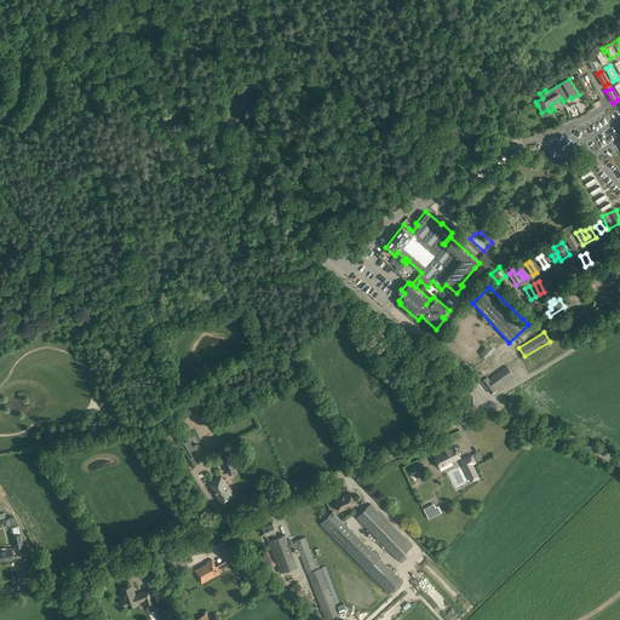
[(495,350),(489,344),(481,354),(487,359),(495,350)]
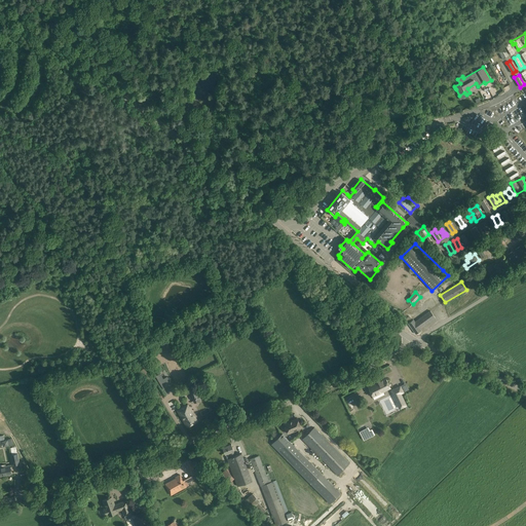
[(405,318),(416,334),(421,330),(420,329),(423,327),(436,318),(435,317),(430,310),(415,322),(413,320),(412,321),(409,316),(405,318)]
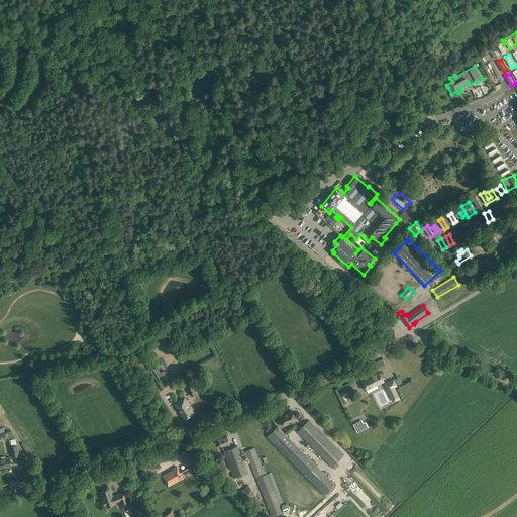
[(153,370),(162,383),(165,381),(163,377),(167,374),(165,371),(161,373),(158,368),(153,370)]
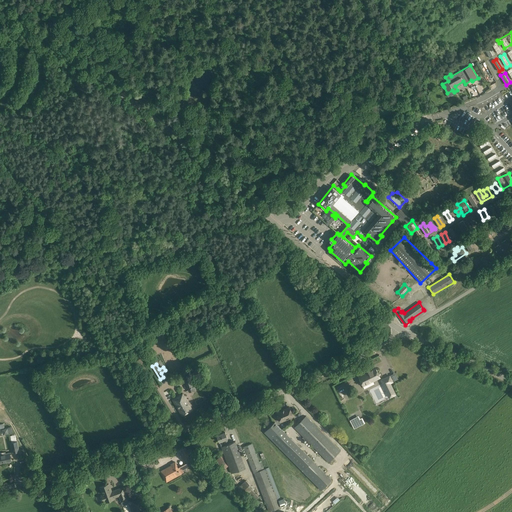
[(379,376),(375,368),(364,374),(365,375),(359,378),(363,386),(373,381),(372,380),(379,376)]
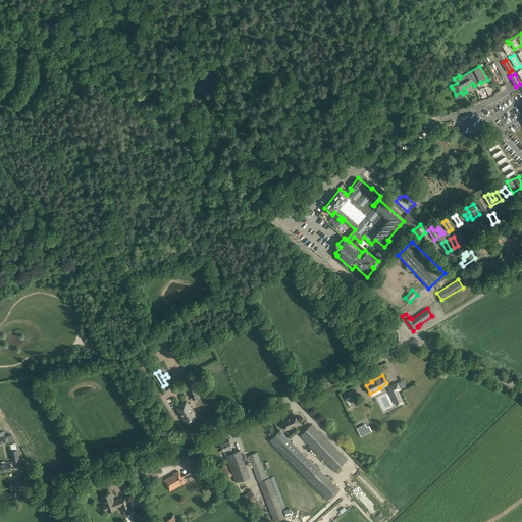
[(401,389),(398,382),(387,387),(397,406),(404,403),(399,390),(401,389)]
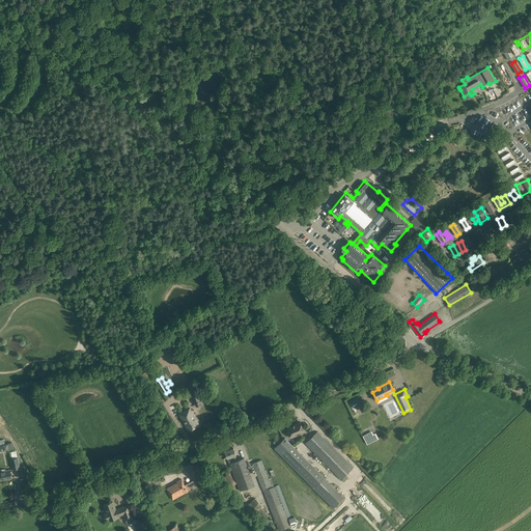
[(202,404),(198,391),(191,393),(196,407),(202,404)]
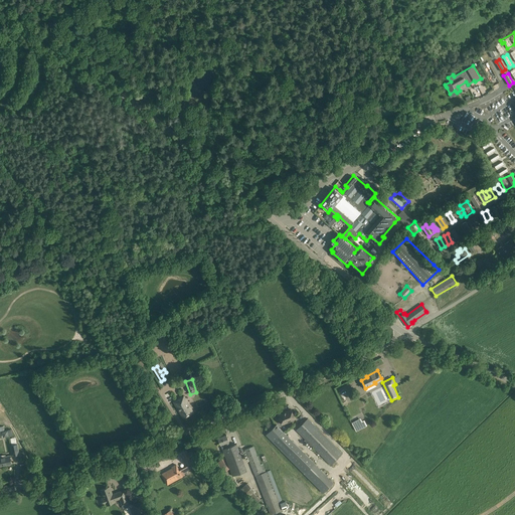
[(188,402),(184,395),(174,401),(183,417),(192,412),(187,403),(188,402)]
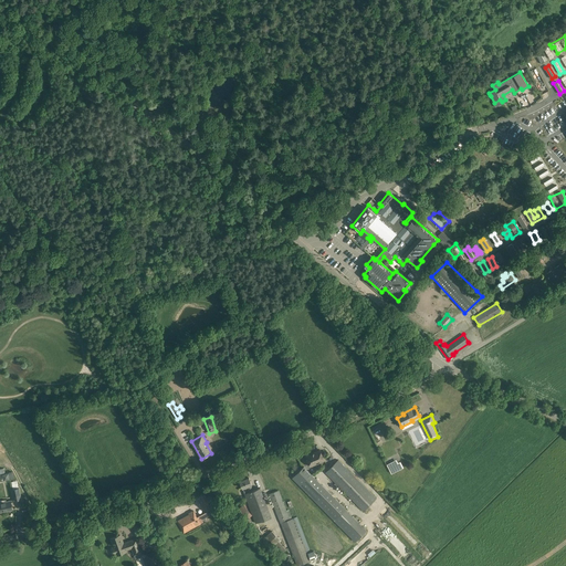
[(324,461),(320,450),(305,456),(311,467),(324,461)]
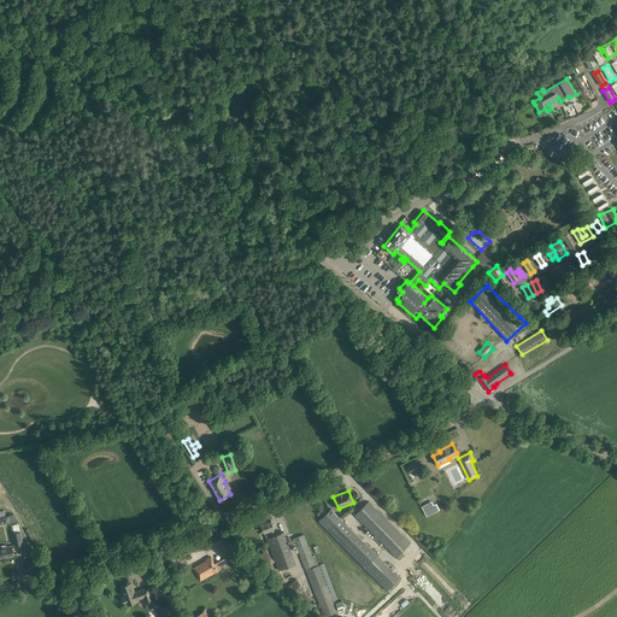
[(410,544),(369,501),(354,516),(397,557),(410,544)]
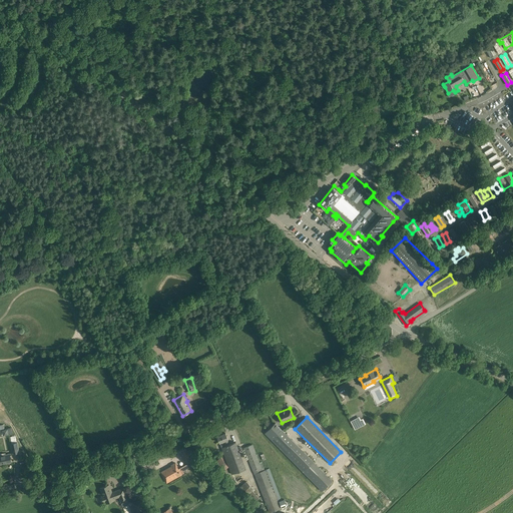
[(364,425),(361,420),(355,423),(353,420),(351,421),(355,430),(364,425)]
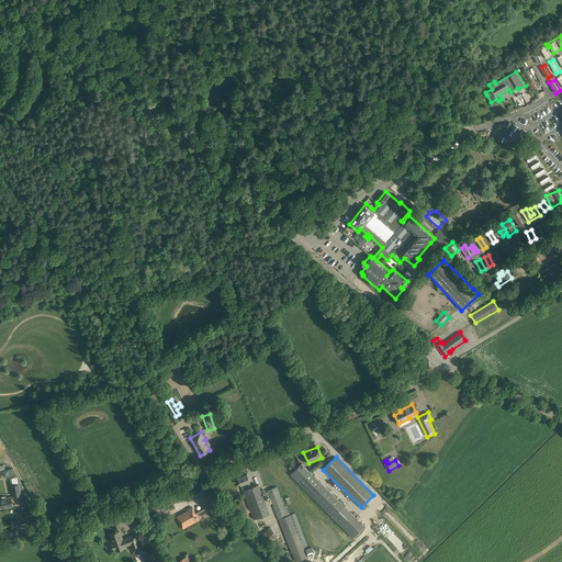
[(290,474),(352,538),(364,527),(302,463),(290,474)]
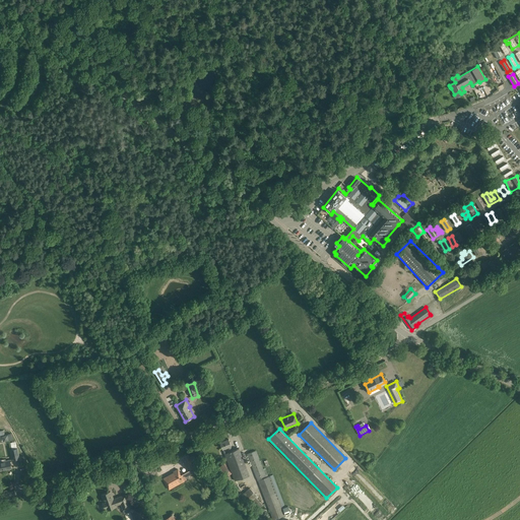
[(233,451),(231,446),(231,445),(229,439),(223,441),(223,440),(220,441),(221,442),(220,442),(224,454),(233,451)]
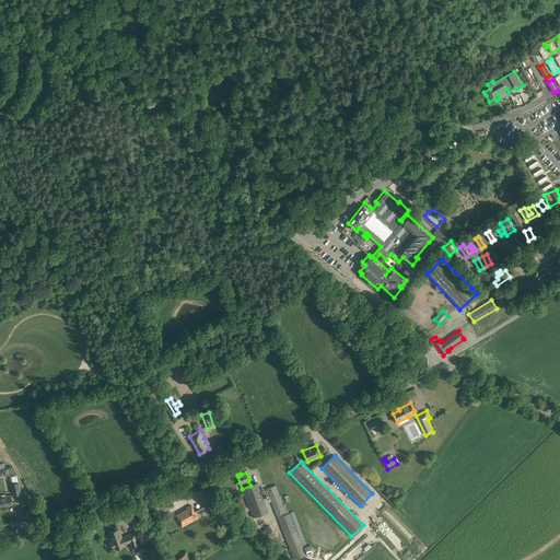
[(21,493),(19,482),(15,483),(12,483),(14,494),(21,493)]
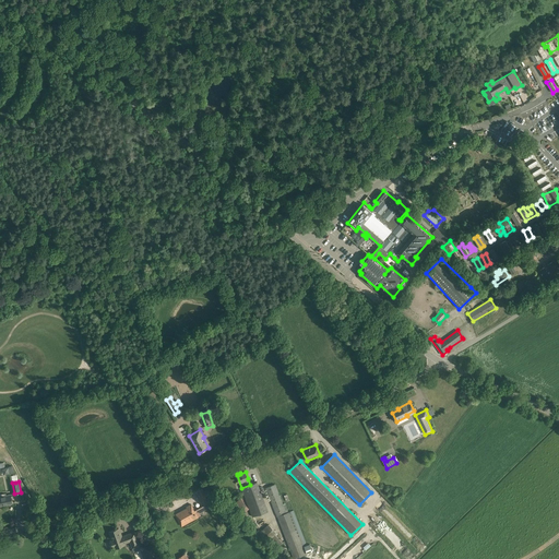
[(250,485),(241,488),(252,516),(268,511),(257,482),(250,485)]
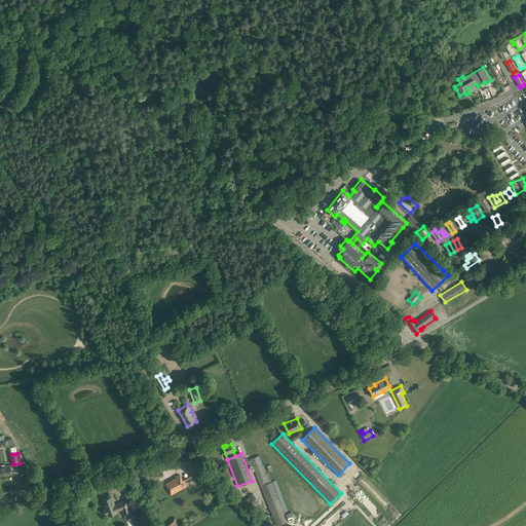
[(291,520),(289,517),(293,516),(291,512),(288,514),(275,482),(273,482),(272,483),(271,482),(269,475),(267,476),(259,455),(250,459),(260,486),(261,486),(276,525),(280,524),(291,520)]
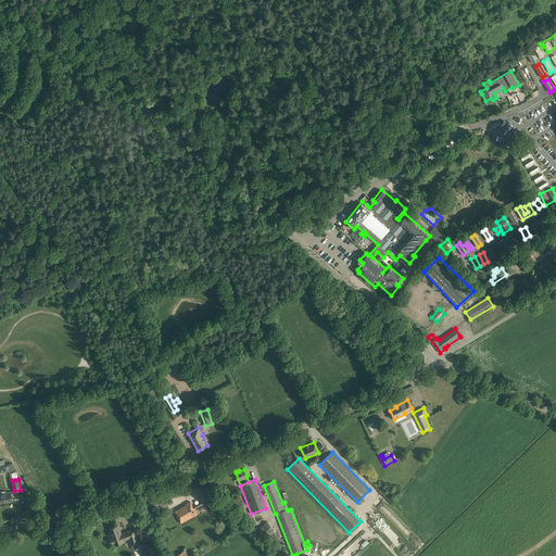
[(201,485),(196,488),(200,498),(202,498),(203,503),(193,508),(192,506),(190,502),(186,504),(186,505),(174,512),(180,522),(200,513),(198,510),(207,505),(205,497),(205,496),(204,493),(209,492),(207,488),(202,489),(201,485)]
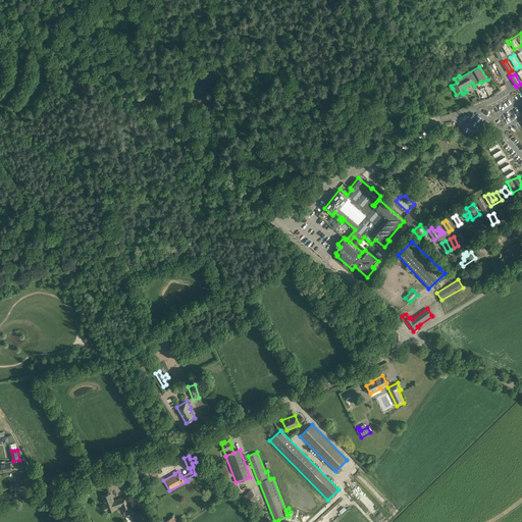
[(0,472),(11,470),(10,462),(0,463),(0,472)]
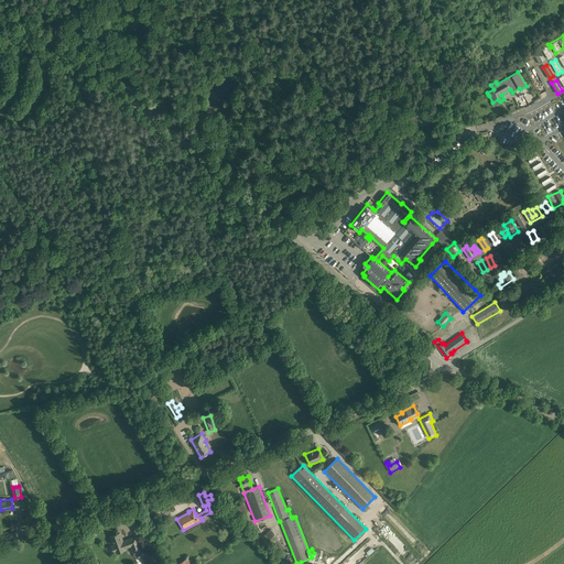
[(251,513),(242,503),(234,510),(242,520),(251,513)]
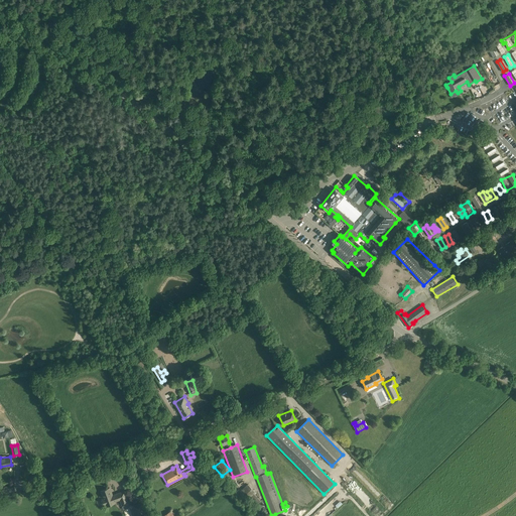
[(255,492),(248,484),(241,490),(256,506),(261,501),(254,494),(255,492)]
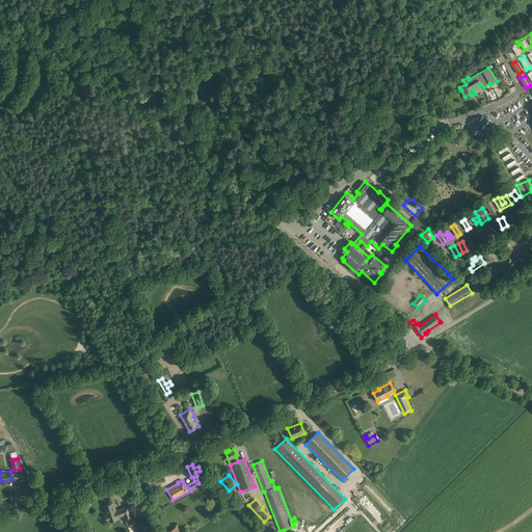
[(105,514),(107,522),(109,521),(109,522),(118,519),(117,515),(124,513),(127,522),(133,519),(128,506),(115,511),(113,503),(104,506),(107,513),(105,514)]
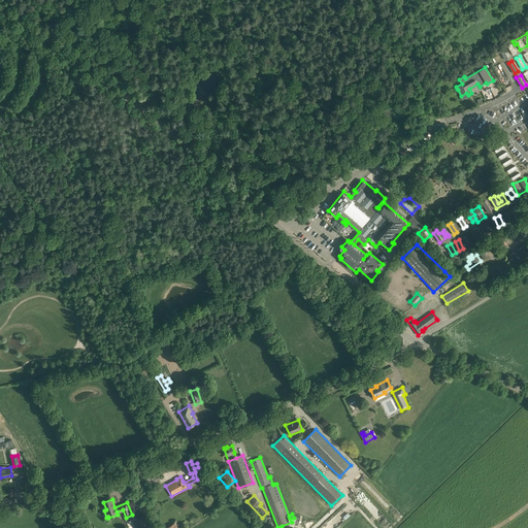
[(149,527),(151,527),(145,514),(135,518),(139,527),(149,527)]
